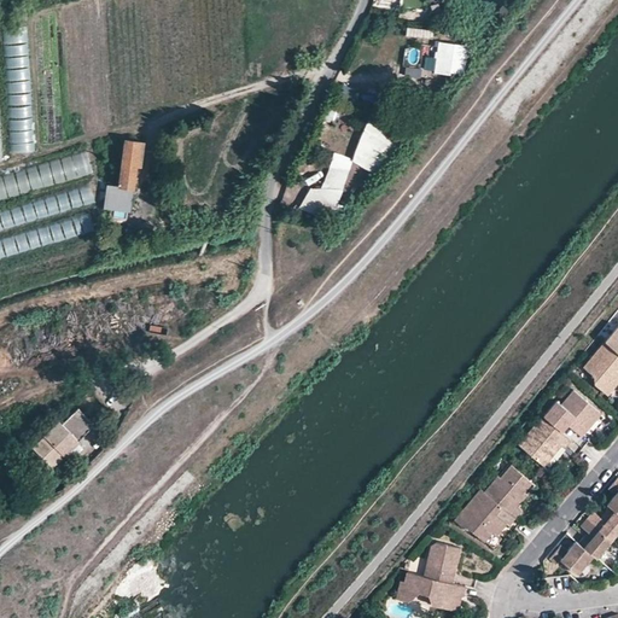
[(46,10),(0,19),(0,163),(54,153),(46,10)]
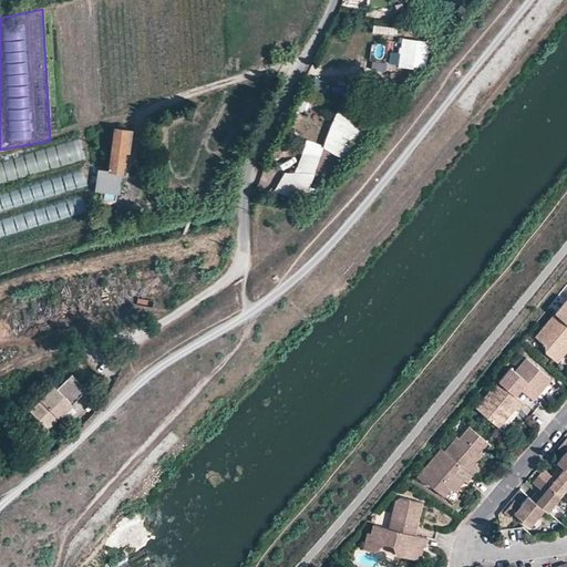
[(374,24),(373,33),(399,35),(400,27),(374,24)]
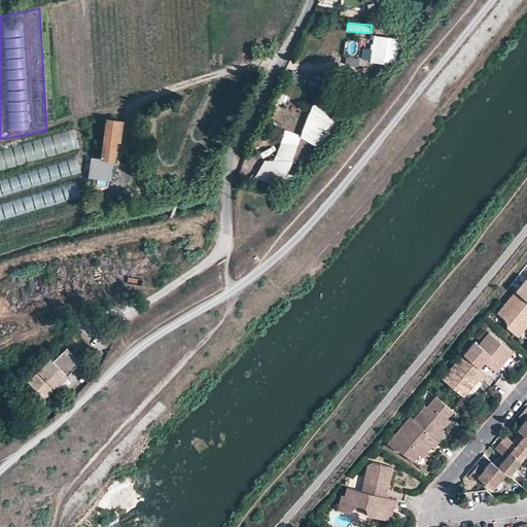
[(397,64),(398,37),(374,36),(372,63),(397,64)]
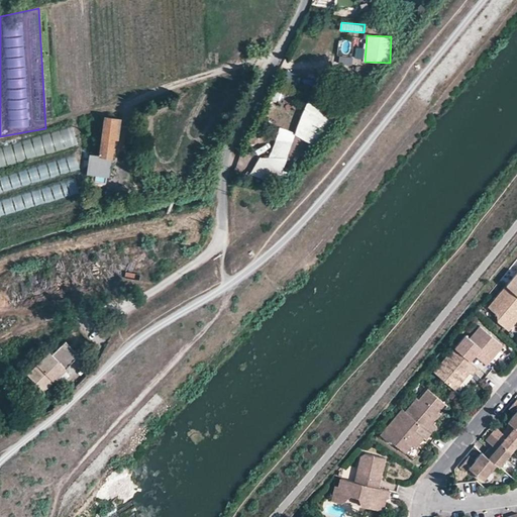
[(356,46),(354,59),(363,60),(365,47),(356,46)]
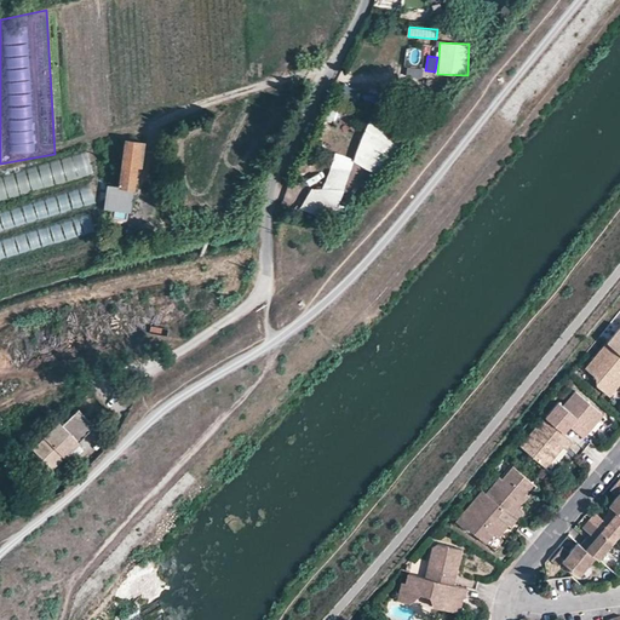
[(352,162),(383,176),(402,131),(372,118),(352,162)]
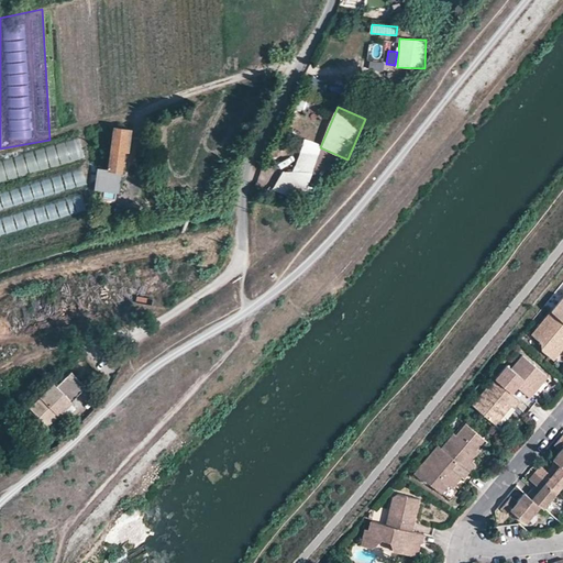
[(114,127),(111,150),(125,152),(128,152),(131,129),(114,127)]
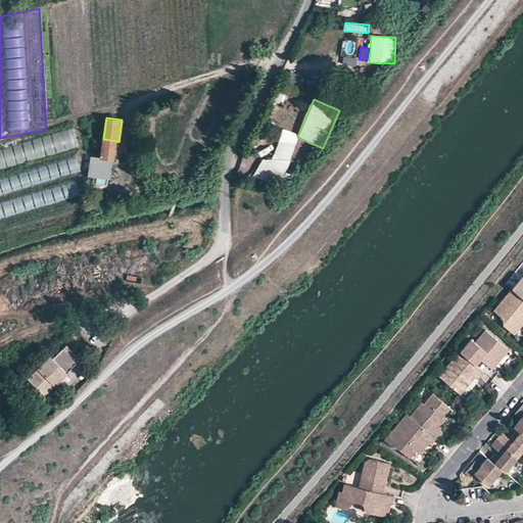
[(271,124),(257,121),(255,130),(269,133),(271,124)]
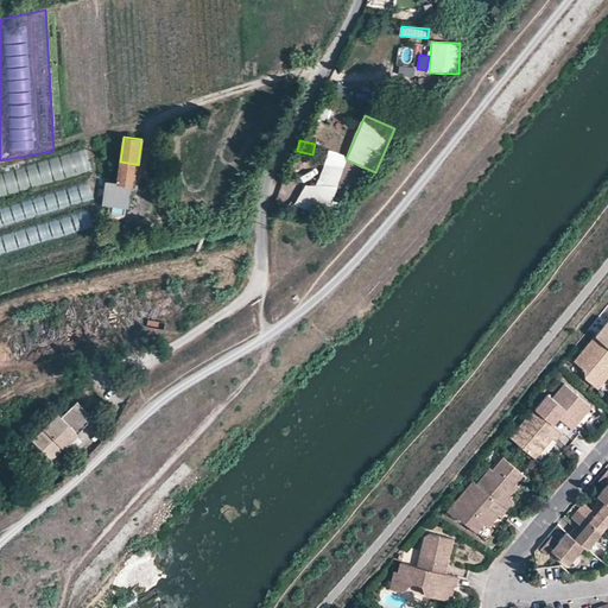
[(92,151),(0,175),(0,247),(94,227),(92,151)]
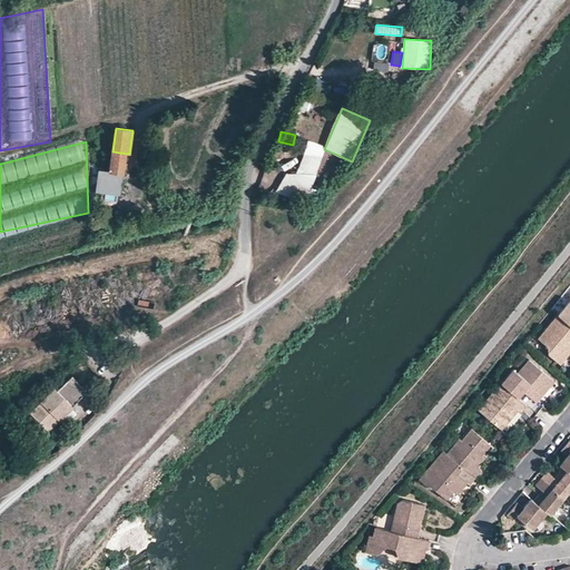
[(371,145),(364,144),(359,159),(365,161),(371,145)]
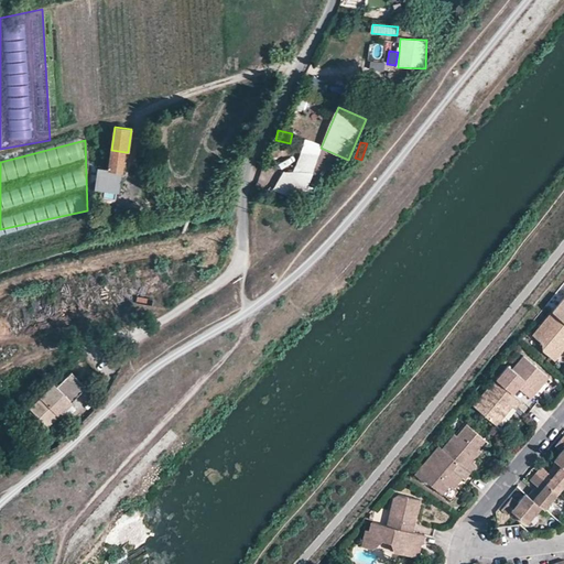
[(111,150),(108,170),(122,173),(126,152),(111,150)]
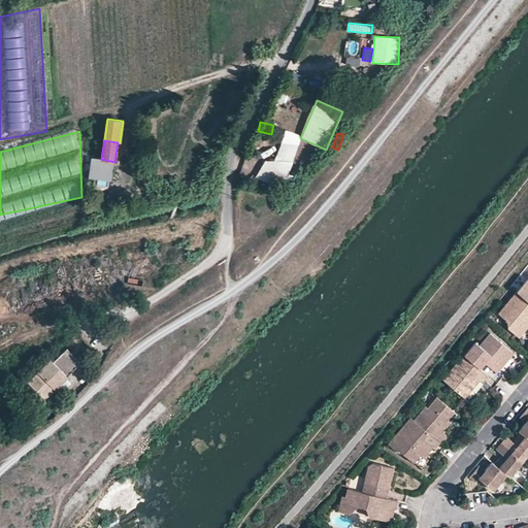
[(278,184),(283,167),(286,157),(277,155),(270,182),(278,184)]
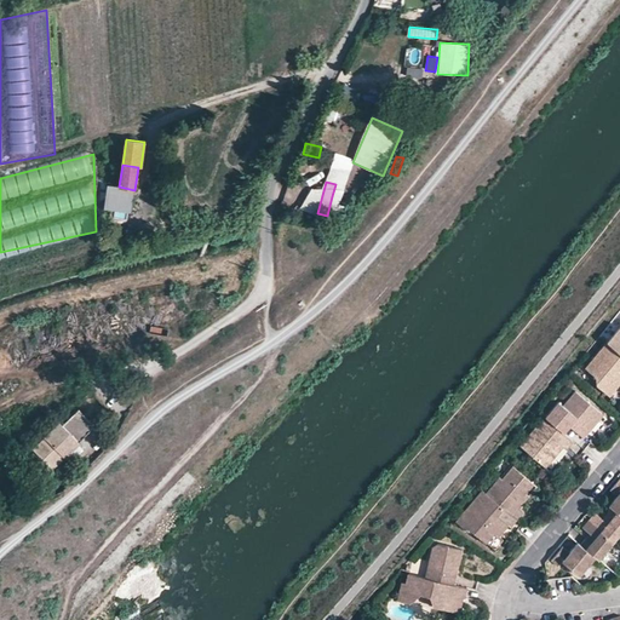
[(336,184),(332,196),(339,199),(343,187),(336,184)]
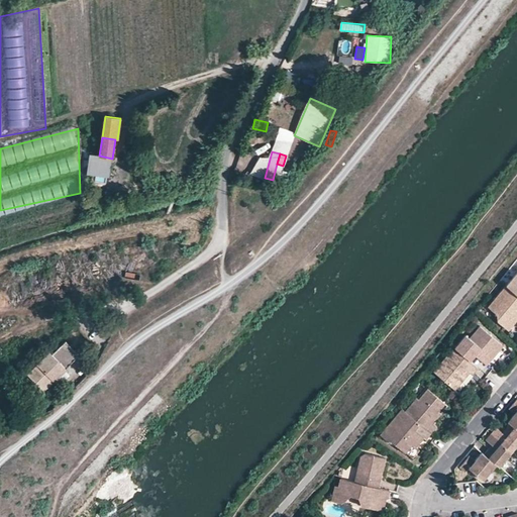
[(276,179),(276,181),(275,185),(296,189),(297,183),(276,179)]
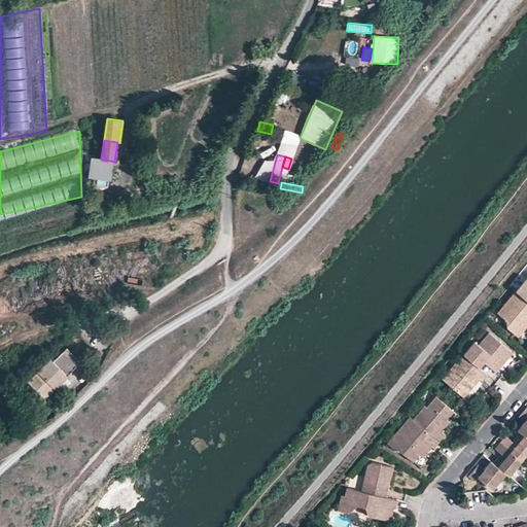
[(169,187),(161,190),(164,199),(172,197),(169,187)]
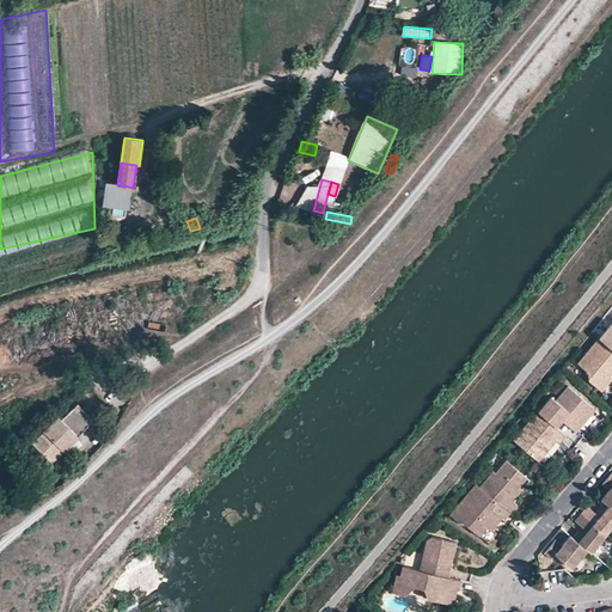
[(304,228),(303,249),(314,250),(314,245),(316,230),(304,228)]
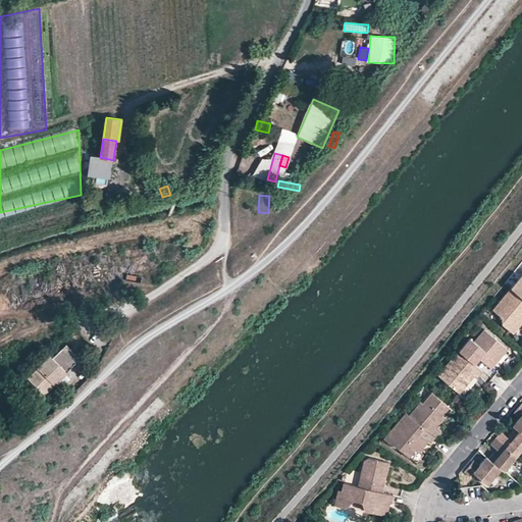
[(521,273),(511,288),(521,297),(521,273)]
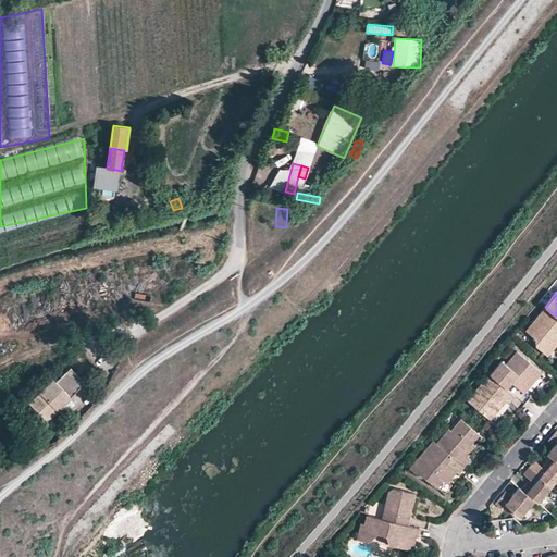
[(556,317),(545,307),(524,330),(534,337),(535,345),(547,355),(556,343),(554,341),(556,335),(556,333),(555,332),(556,329),(556,317)]
